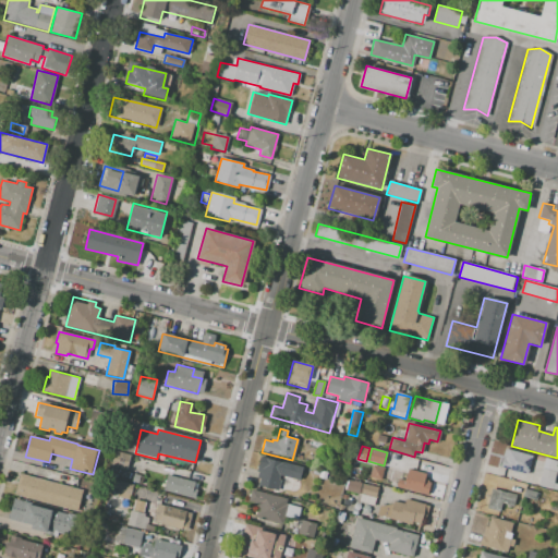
[(531,456),(526,474),(499,466),(505,449),(531,456)]
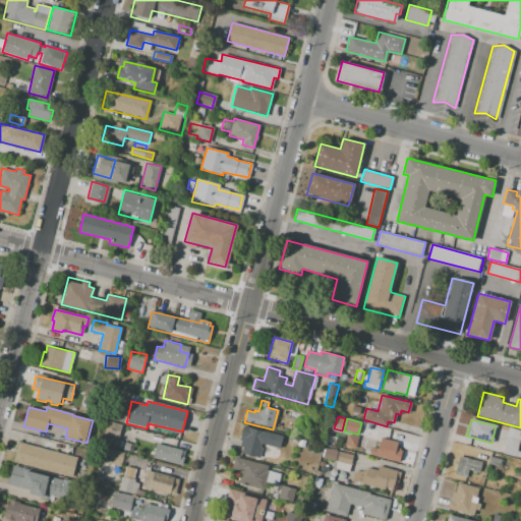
[(108,421),(121,424),(117,440),(104,437),(108,421)]
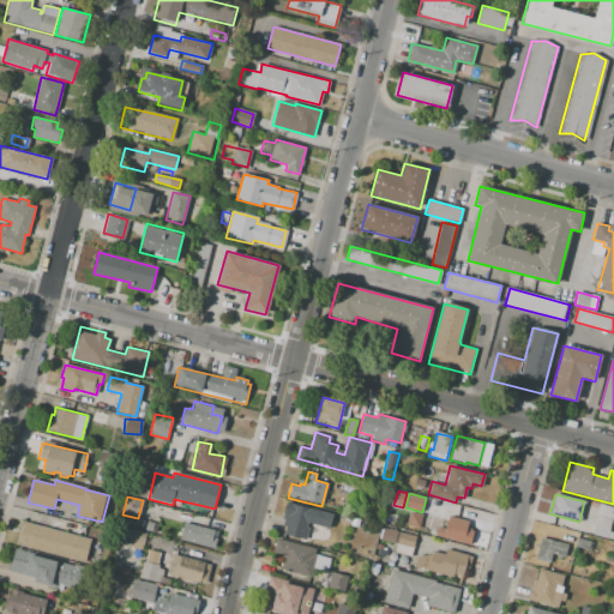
[(425,513),(428,500),(438,503),(434,516),(425,513)]
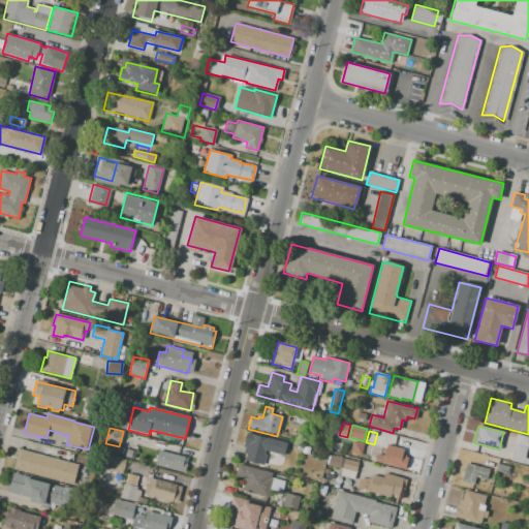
[(244,461),(246,454),(243,454),(245,447),(243,446),(246,432),(287,442),(284,455),(267,449),(262,466),(244,461)]
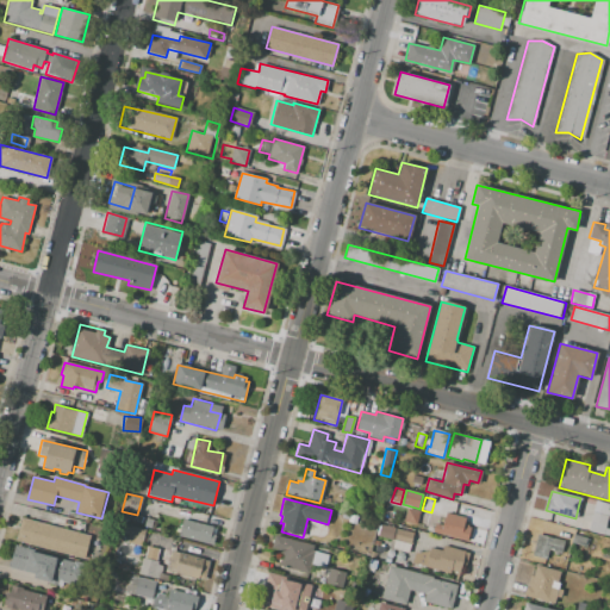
[(436,498),(446,500),(442,515),(433,512),(436,498)]
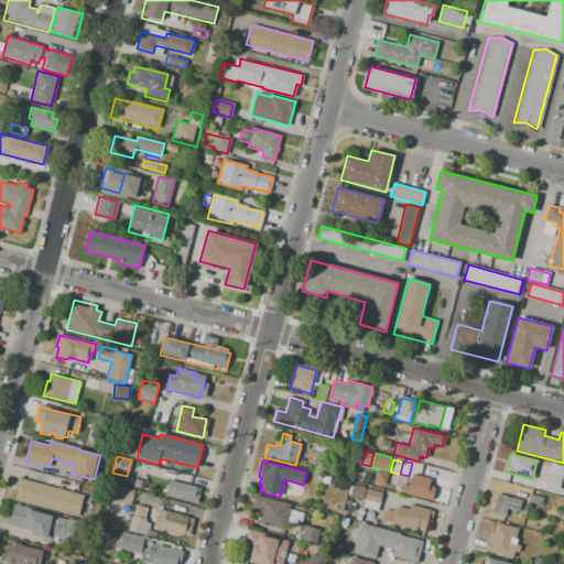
[(563,496),(543,490),(551,463),(563,466),(559,488),(563,489),(563,496)]
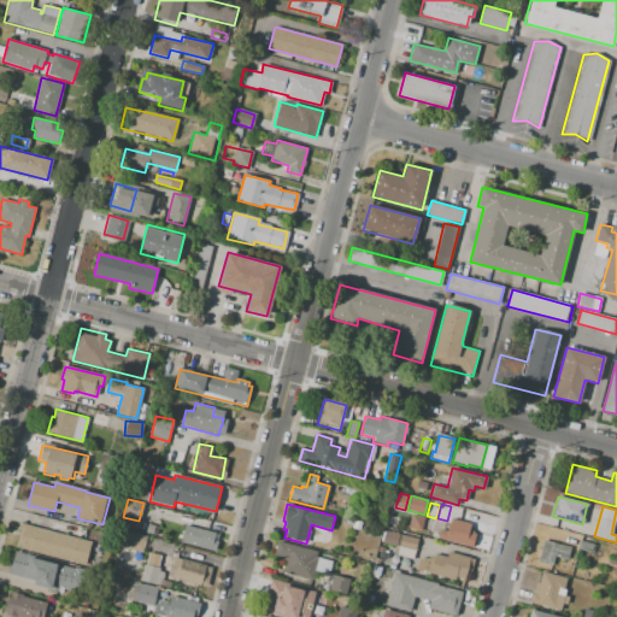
[(393,513),(401,516),(398,526),(389,523),(393,513)]
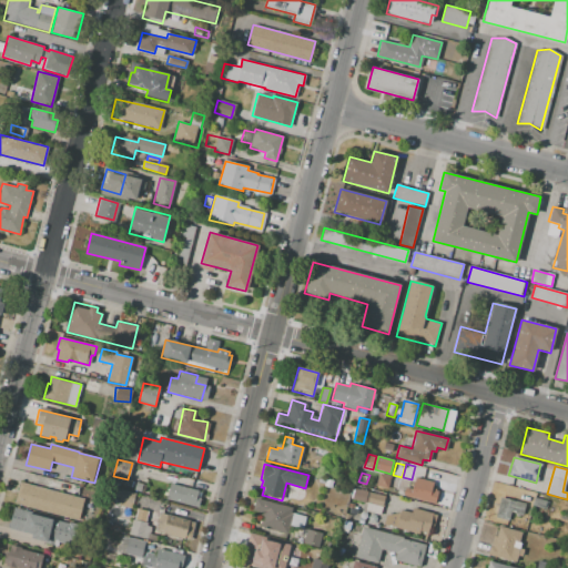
[(378,473),(391,476),(387,489),(375,486),(378,473)]
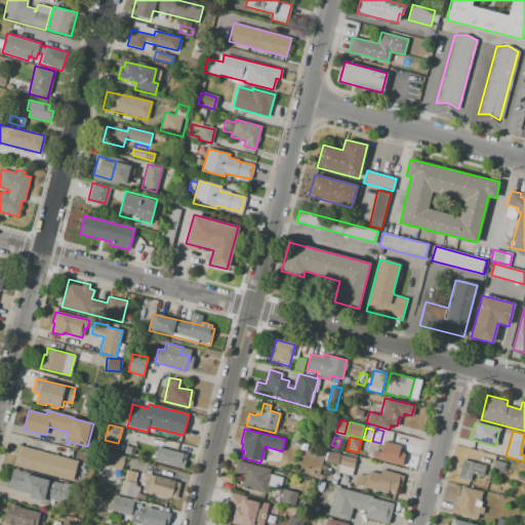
[(402,467),(371,458),(374,449),(380,450),(384,441),(401,446),(400,451),(405,453),(402,467)]
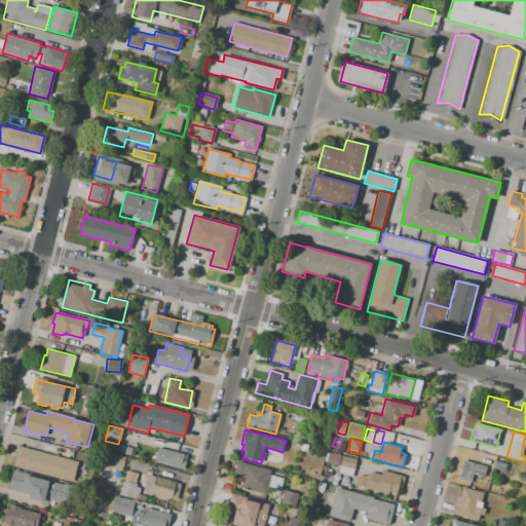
[(300,450),(302,443),(308,445),(306,451),(300,450)]
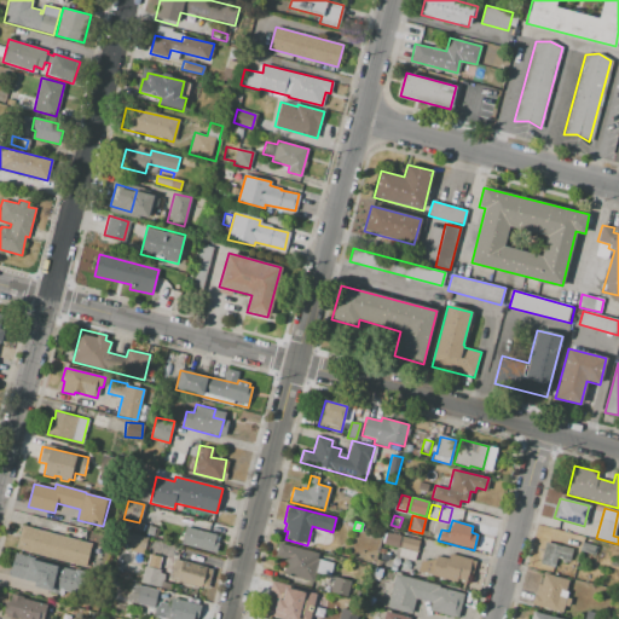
[(22,526),(92,544),(86,567),(16,549),(22,526)]
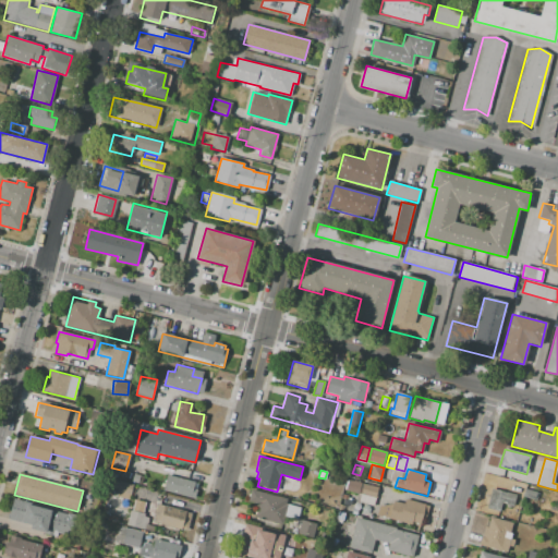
[(132,482),(133,474),(143,476),(141,484),(132,482)]
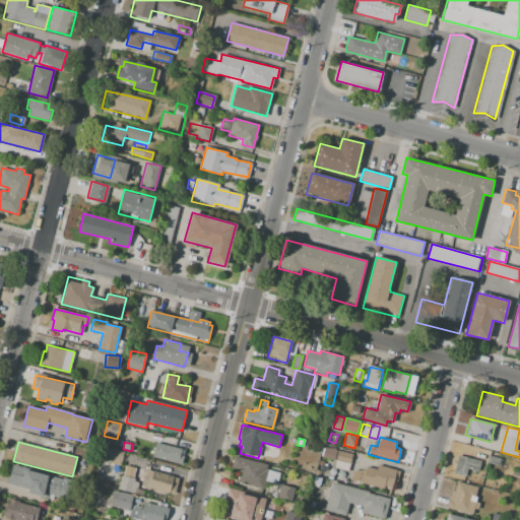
[(151,458),(155,443),(185,450),(181,465),(151,458)]
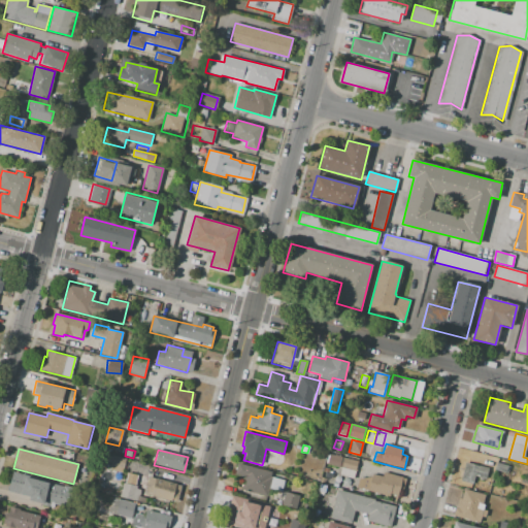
[(341,457),(338,467),(325,463),(328,454),(341,457)]
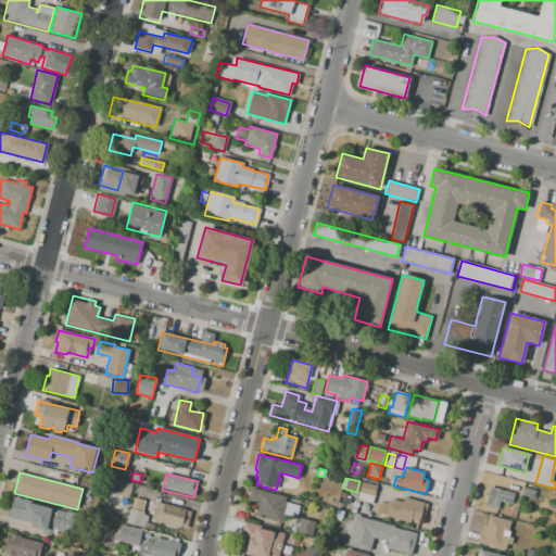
[(118,479),(131,482),(129,492),(116,490),(118,479)]
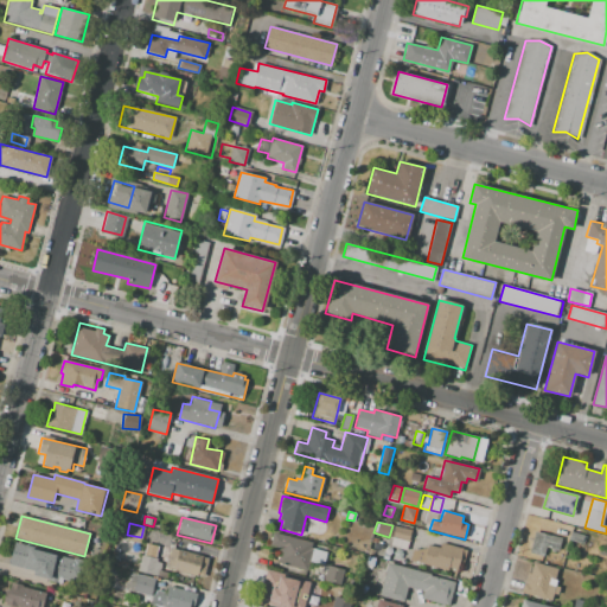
[(396,525),(411,530),(409,541),(393,537),(396,525)]
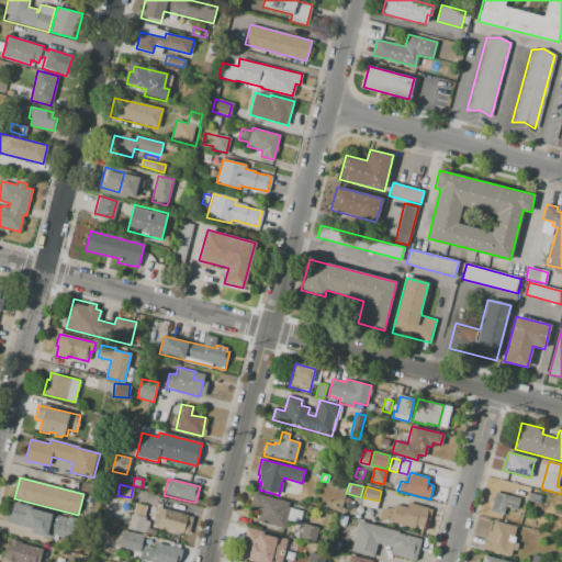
[(490,512),(495,492),(520,498),(517,509),(505,506),(503,515),(490,512)]
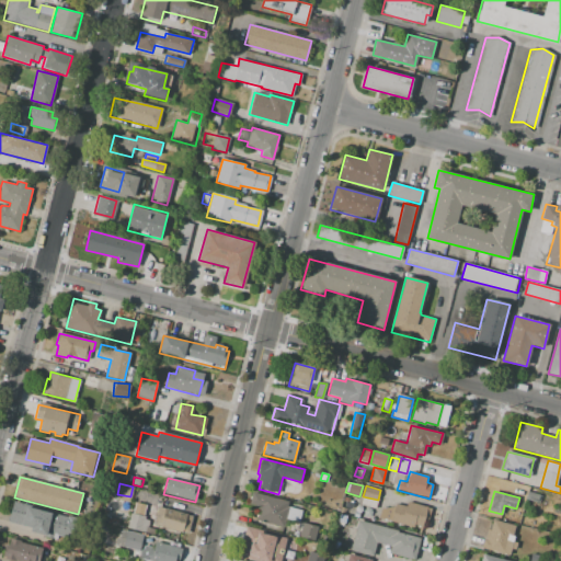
[(525,500),(527,491),(540,494),(538,503),(525,500)]
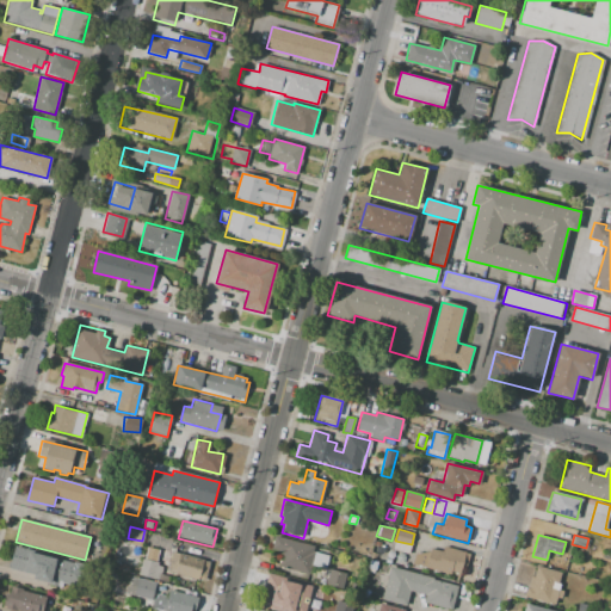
[(275,536),(316,547),(308,575),(278,567),(282,551),(271,549),(275,536)]
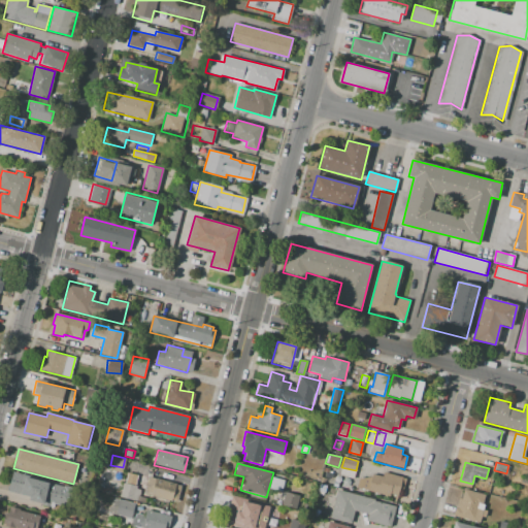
[(12,471),(44,480),(40,496),(32,494),(31,496),(7,490),(12,471)]
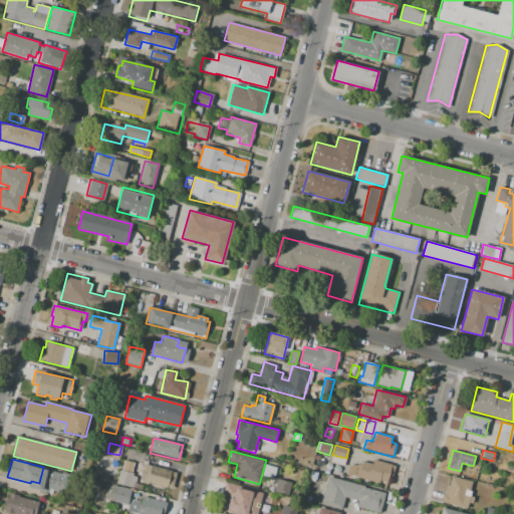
[(395,466),(392,477),(389,476),(387,485),(347,475),(349,466),(361,465),(362,461),(371,464),(373,460),(395,466)]
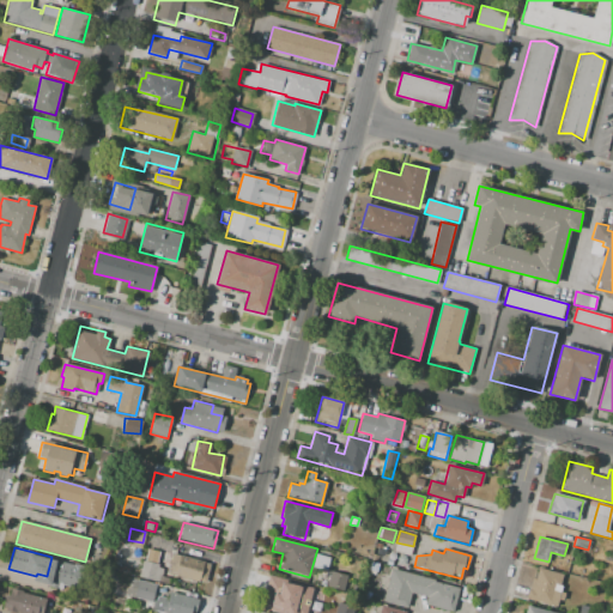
[(173,553),(210,563),(205,583),(168,574),(173,553)]
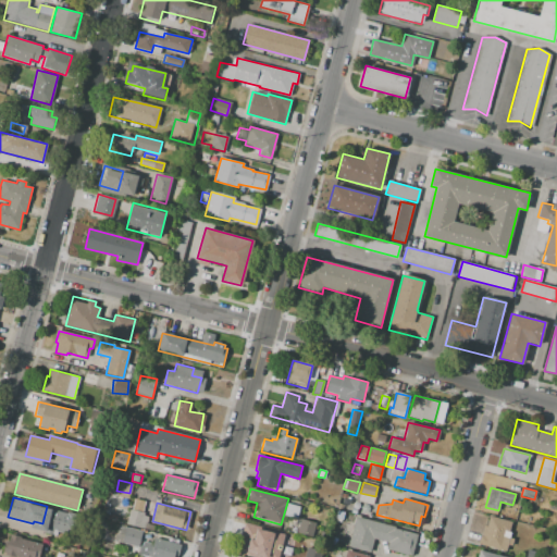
[(48,508),(66,514),(66,512),(76,515),(71,535),(53,531),(52,534),(42,532),(48,508)]
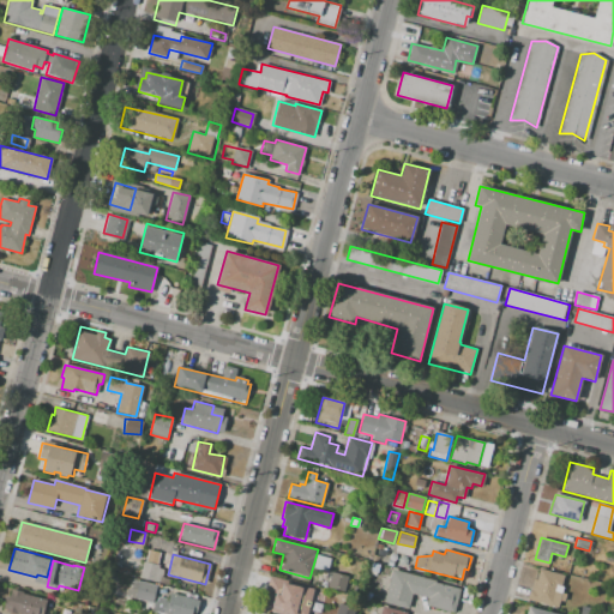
[(139,578),(143,560),(161,565),(160,569),(166,570),(163,577),(170,578),(168,585),(139,578)]
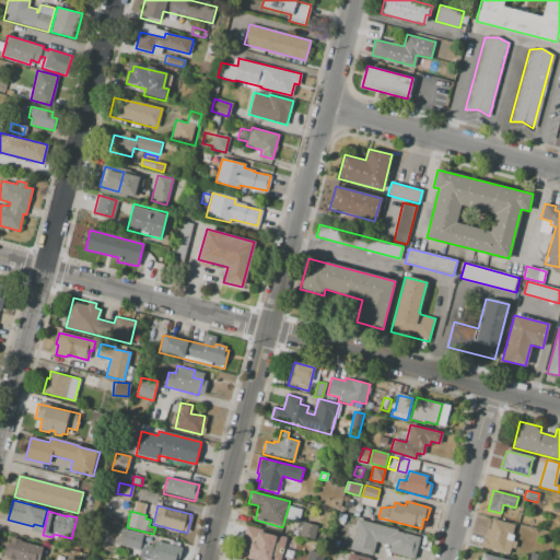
[(480,548),(486,528),(489,528),(491,518),(514,525),(511,535),(513,535),(512,540),(516,541),(514,549),(510,548),(508,555),(480,548)]
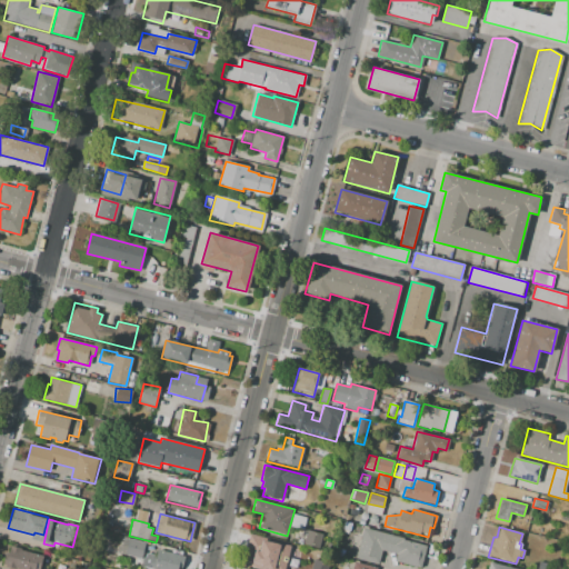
[(363,528),(405,538),(403,540),(426,546),(420,568),(395,561),(397,555),(381,550),(378,565),(356,559),(363,528)]
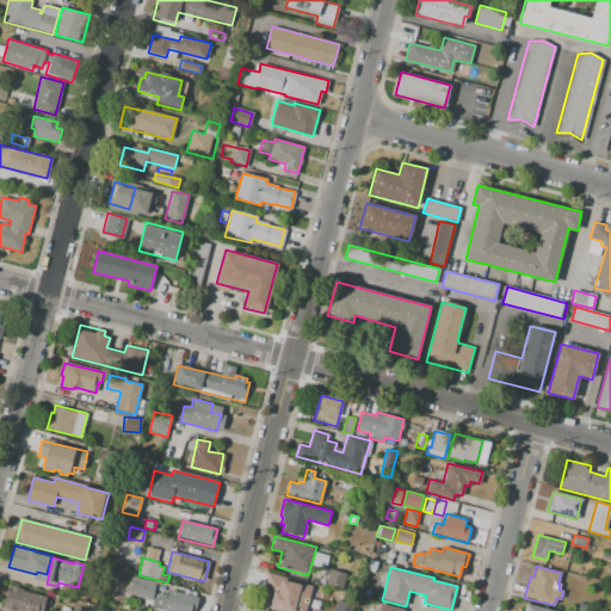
[(326,585),(329,569),(345,574),(341,590),(326,585)]
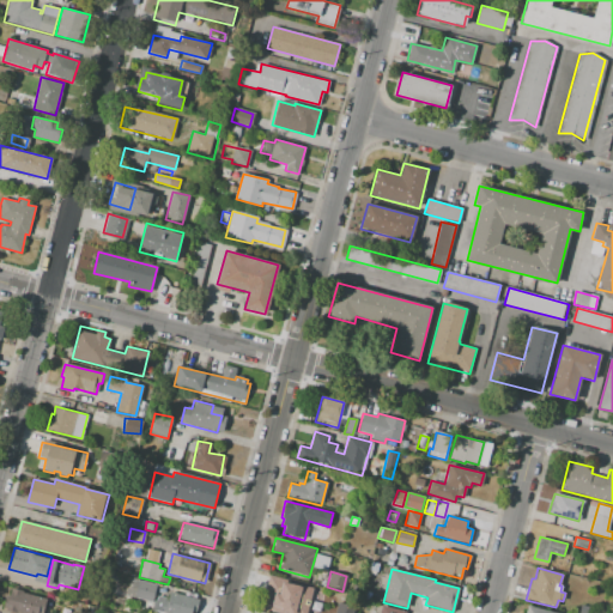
[(267,576),(295,583),(287,612),(260,605),(267,576)]
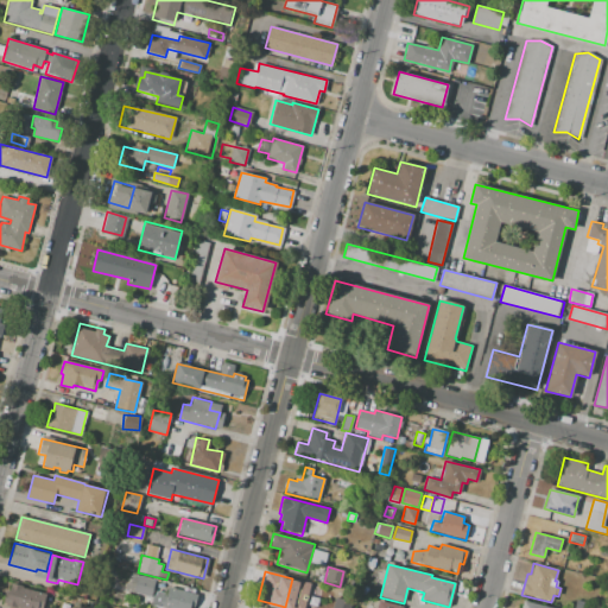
[(125,590),(130,572),(156,580),(152,597),(125,590)]
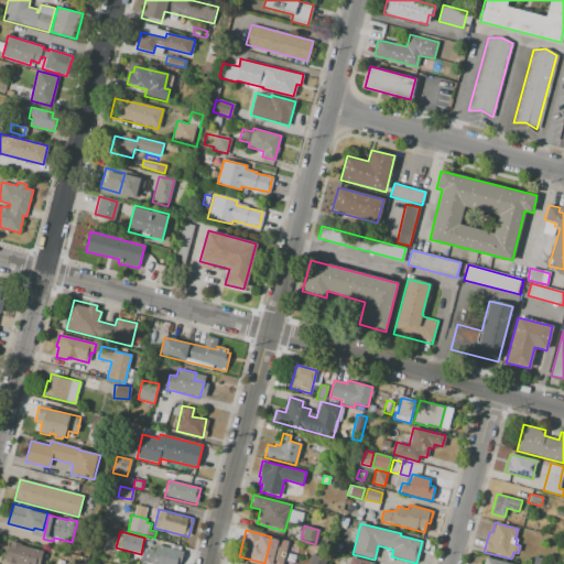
[(10,541),(22,543),(21,545),(43,551),(40,563),(18,563),(14,563),(13,563),(9,563),(6,563),(7,561),(2,560),(6,549),(8,549),(10,541)]
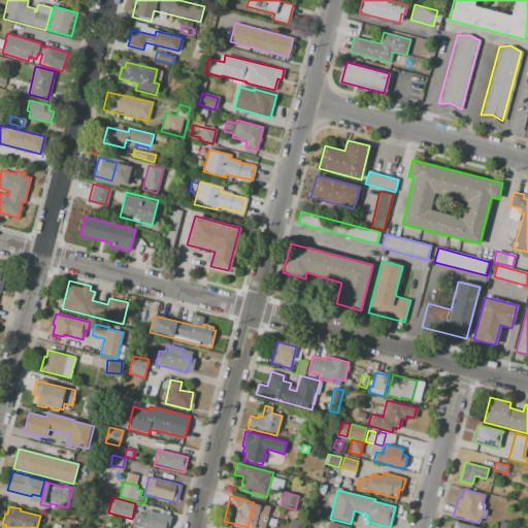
[(168,517),(165,527),(133,527),(136,517),(144,519),(146,512),(168,517)]
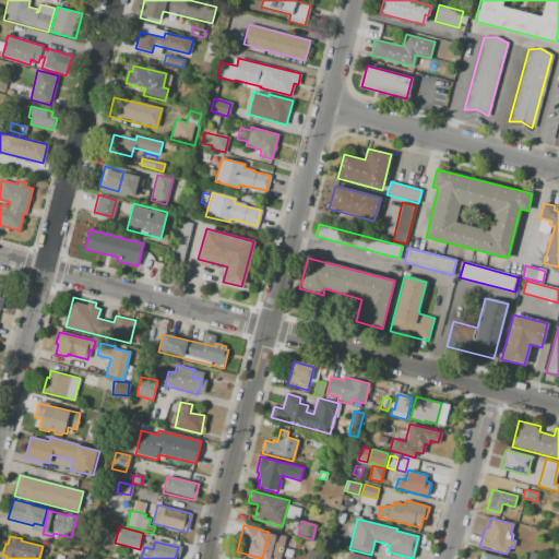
[(305,558),(308,549),(323,554),(321,558),(305,558)]
